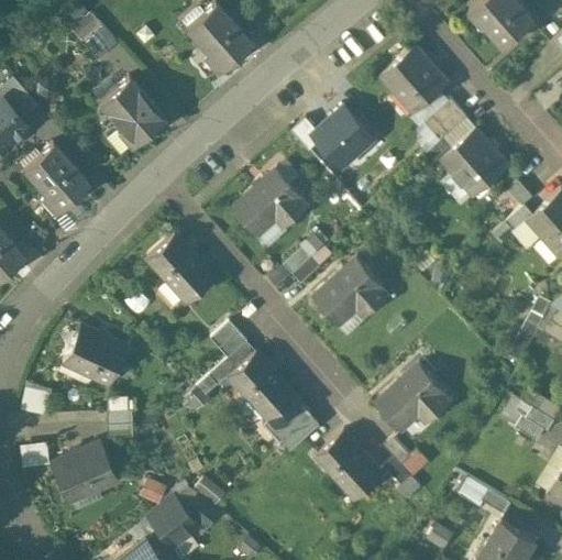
[(535,19),(518,0),(481,0),(472,8),(505,45),(535,19)]
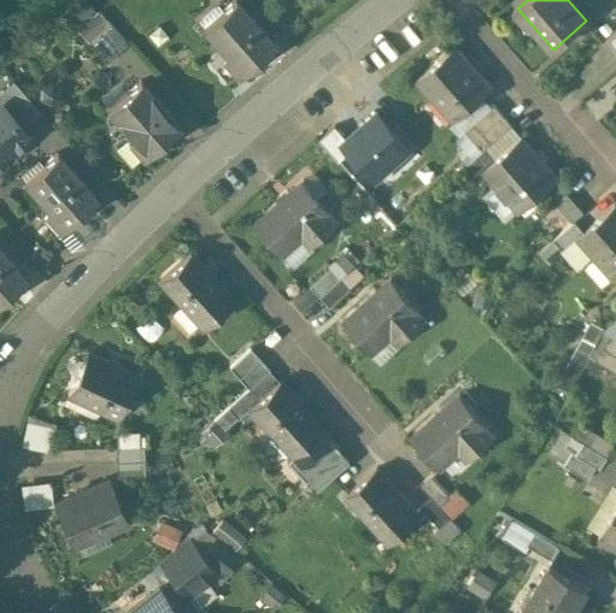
[(275,47),(236,1),(205,29),(244,74),(275,47)]
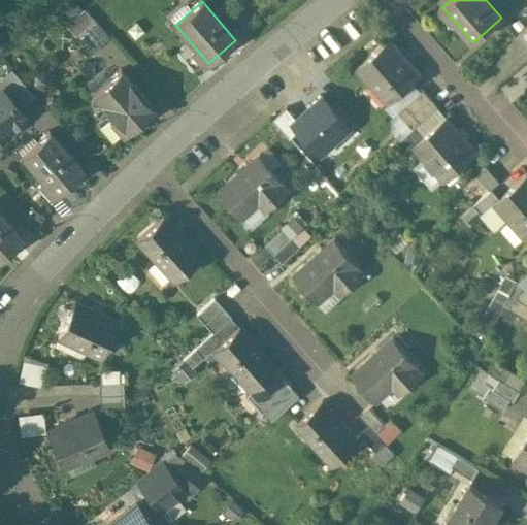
[(86,12),(67,29),(75,38),(94,22),(86,12)]
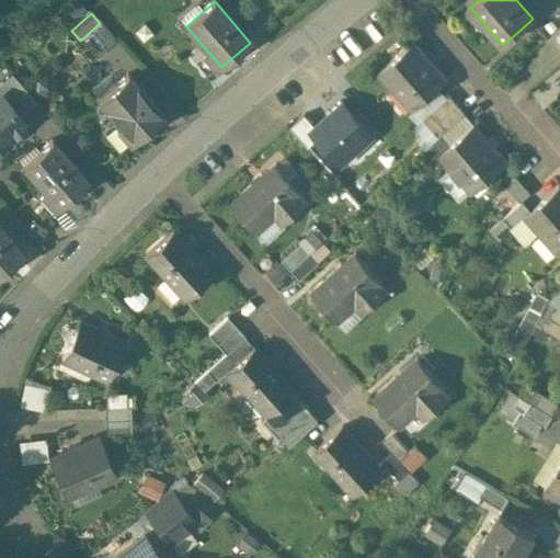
[(100,23),(80,41),(96,59),(116,43),(100,23)]
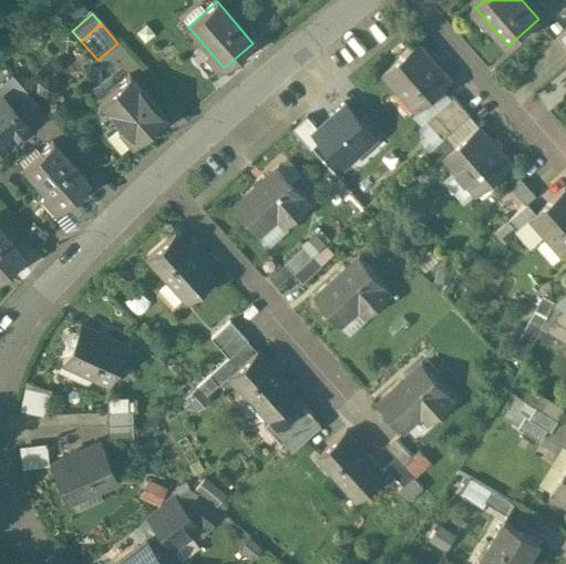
[(565,30),(555,40),(565,51),(565,30)]
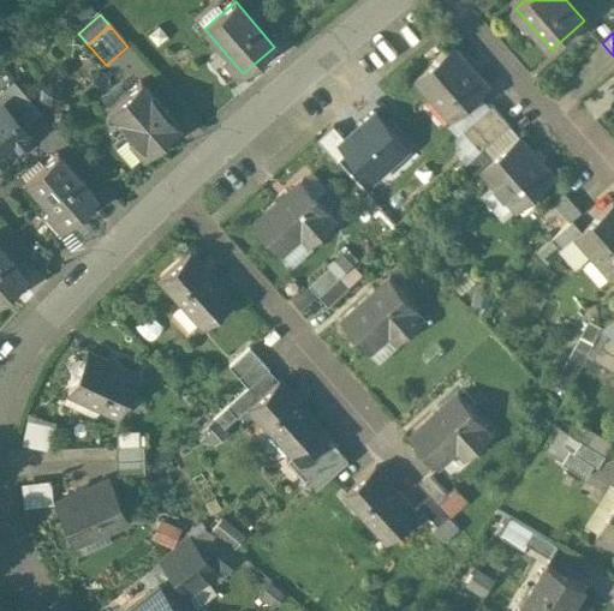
[(453,47),(415,82),(415,83),(416,82),(451,120),(449,121),(451,123),(489,88),(453,47)]
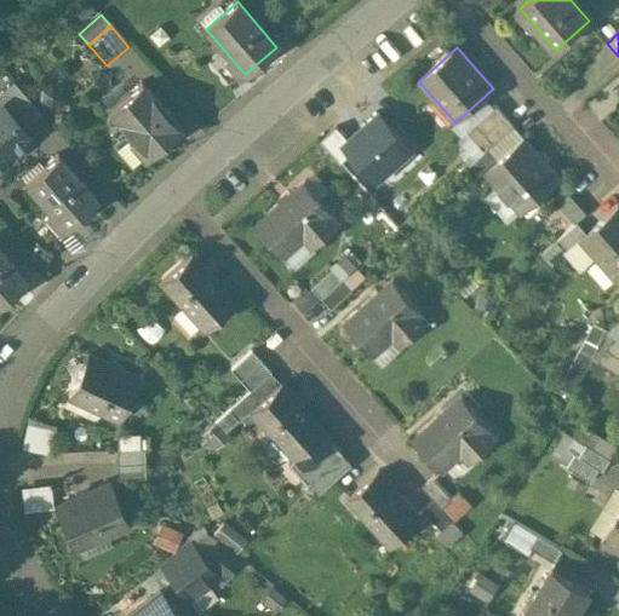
[(181,130),(142,85),(109,111),(149,157),(181,130)]
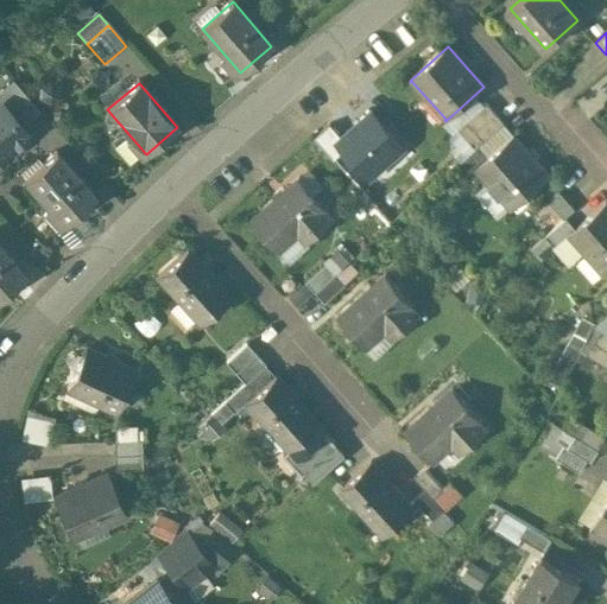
[(0,163),(30,137),(0,103),(0,163)]
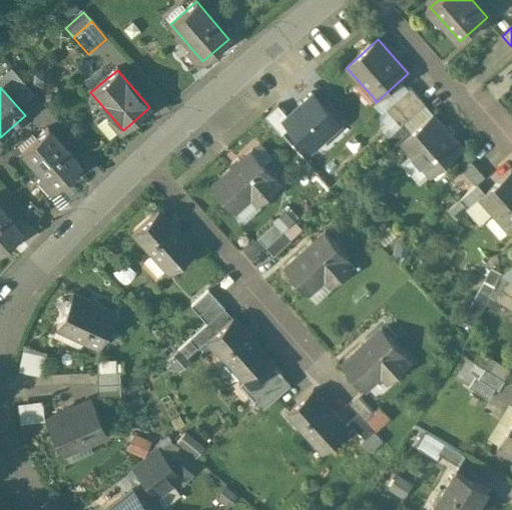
[(409,88),(385,109),(402,127),(404,125),(426,106),(409,88)]
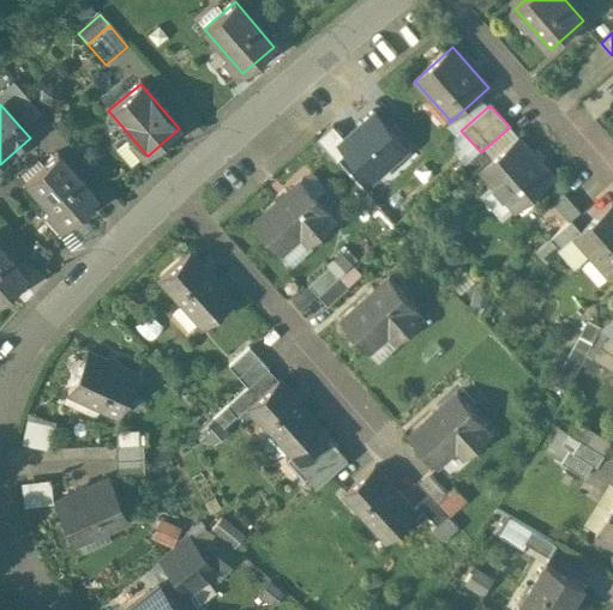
[(492,159),(480,170),(481,173),(482,171),(516,211),(515,212),(516,213),(556,179),(518,137),(492,159)]
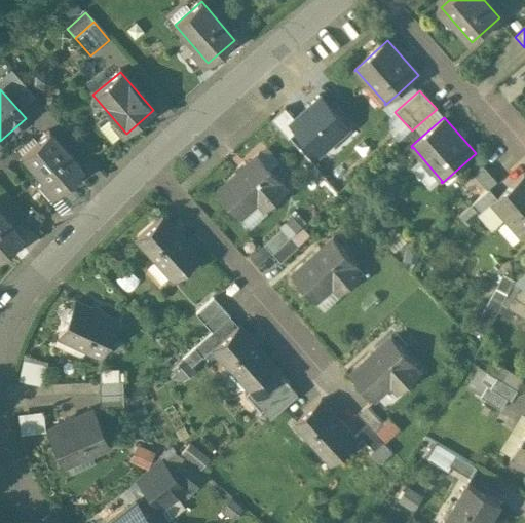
[(412,131),(397,144),(404,152),(411,146),(421,137),(414,128),(412,131)]
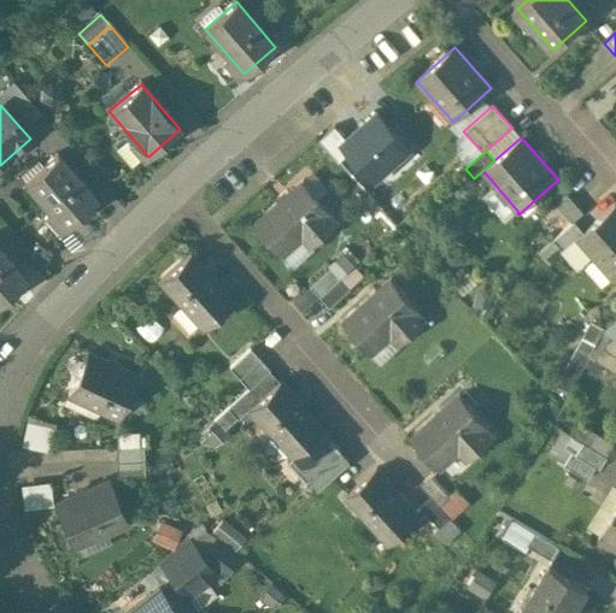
[(97,200),(58,155),(28,181),(66,227),(97,200)]
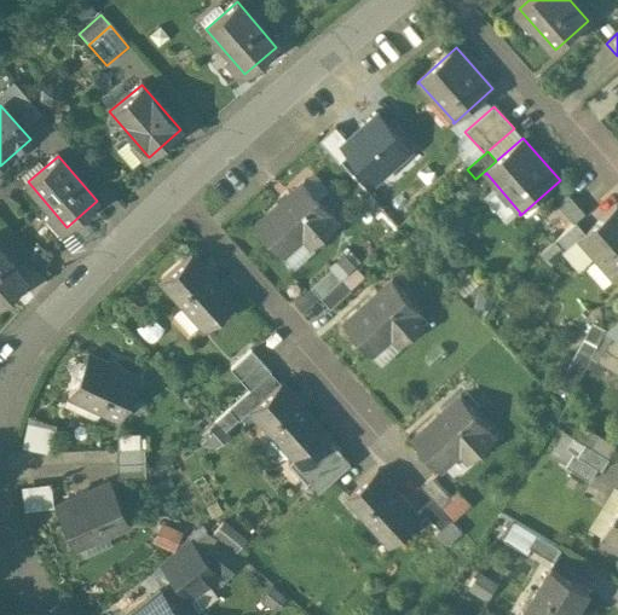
[(306,183),(258,227),(286,259),(312,235),(319,244),(340,226),(330,215),(333,213),(306,183)]
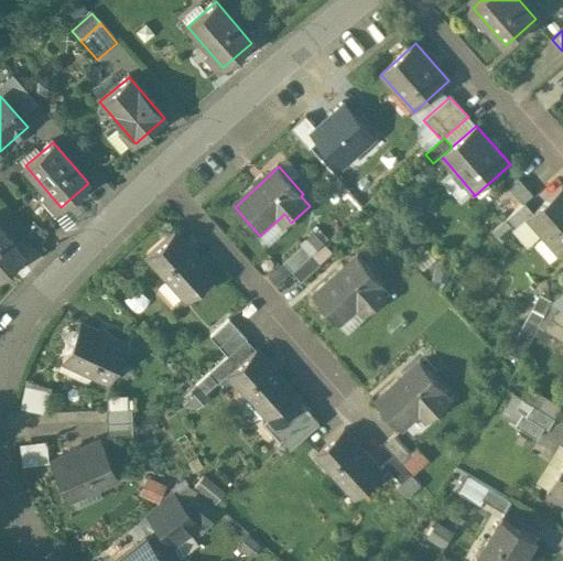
[(520,176),(510,182),(522,203),(532,197),(520,176)]
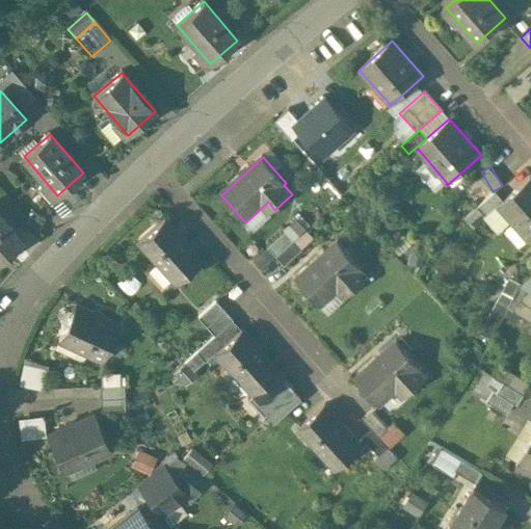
[(530,179),(504,202),(498,207),(499,209),(500,208),(529,241),(527,242),(528,243),(530,240),(530,179)]
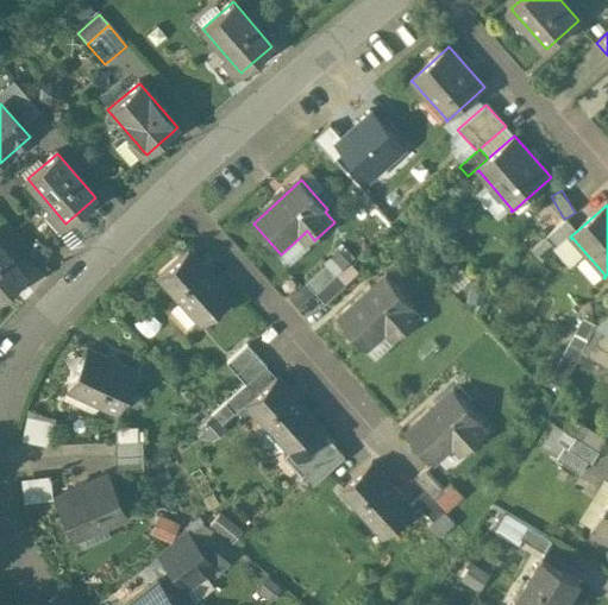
[(569,220),(547,238),(557,249),(570,237),(577,231),(569,220)]
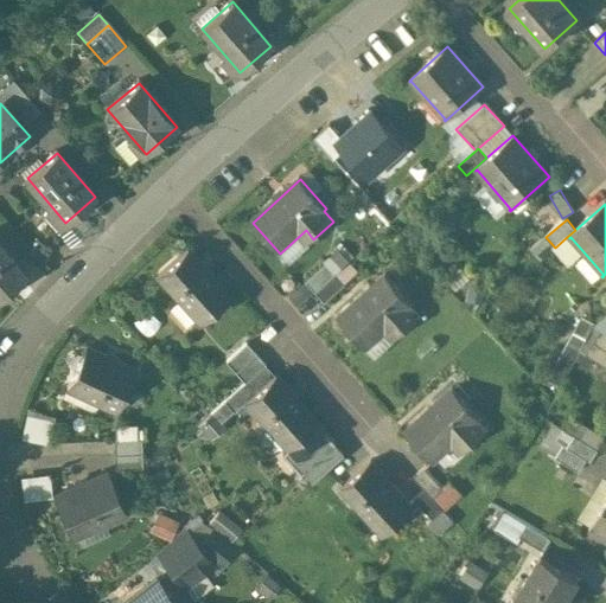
[(0,299),(26,277),(0,247),(0,299)]
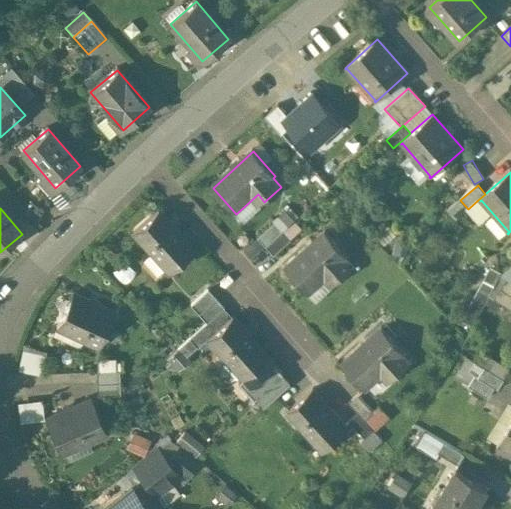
[(194,252),(159,213),(134,235),(170,275),(194,252)]
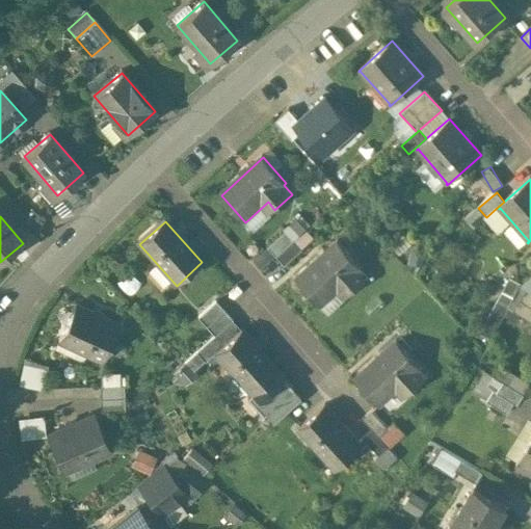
[(287,233),(269,248),(277,258),(295,242),(287,233)]
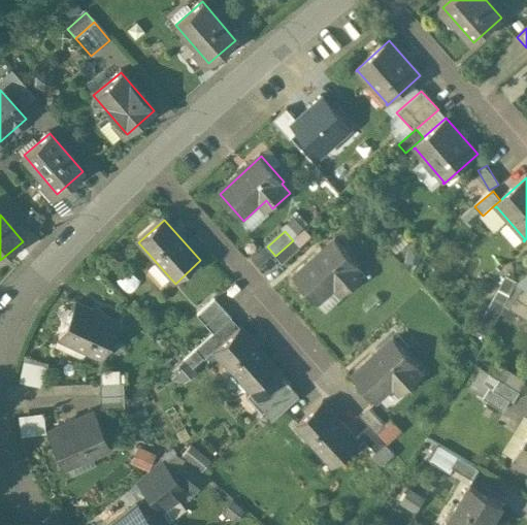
[(293,240),(275,256),(284,265),(301,250),(293,240)]
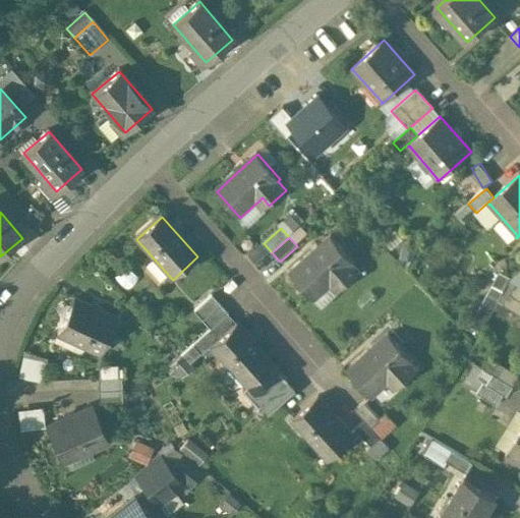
[(332,238),(291,274),(315,301),(338,282),(355,267),(356,266),(332,238)]
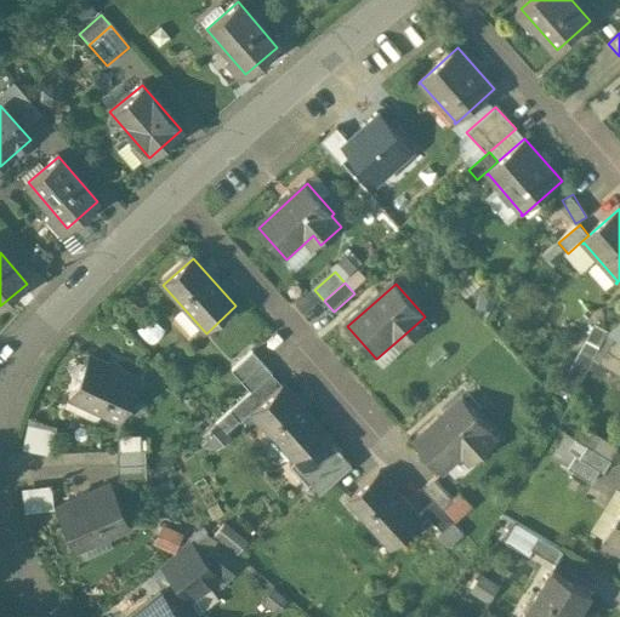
[(424,318),(403,336),(410,344),(431,327),(424,318)]
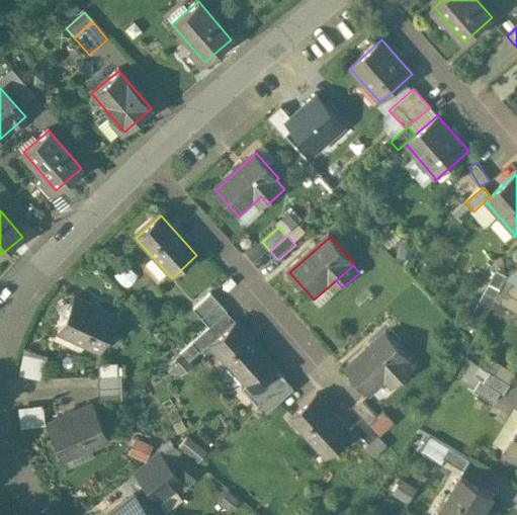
[(516,265),(508,277),(516,283),(516,265)]
